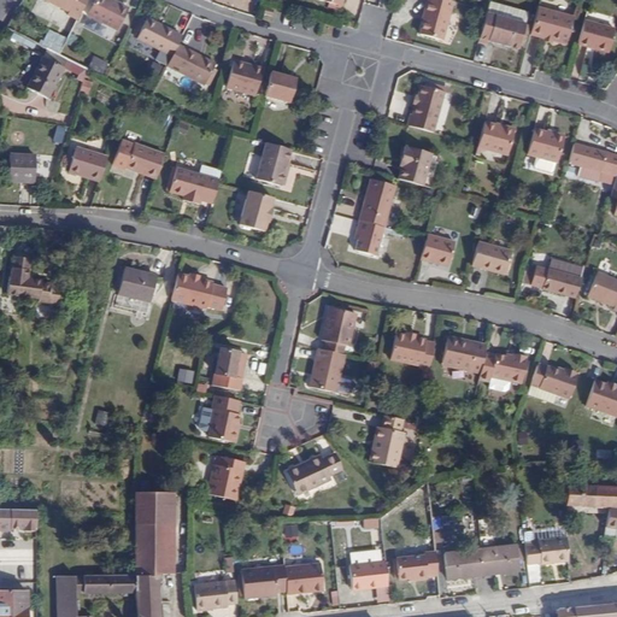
[(46,0),(68,12),(66,15),(77,19),(87,0),(46,0)]
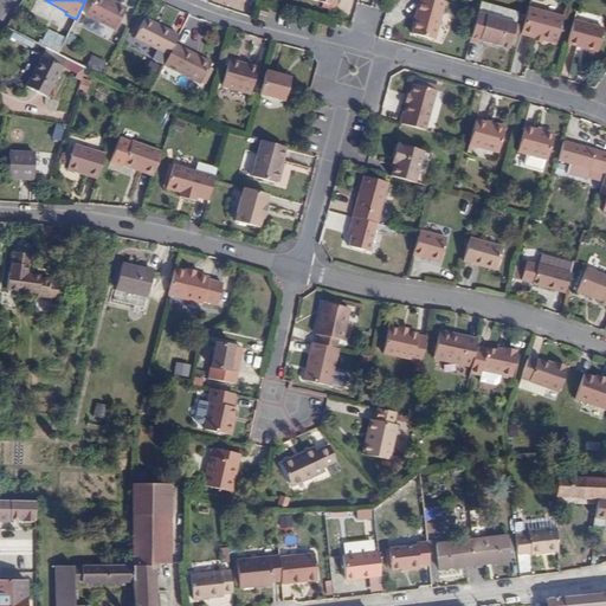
[(92,0),(85,15),(115,30),(124,8),(108,0),(92,0)]
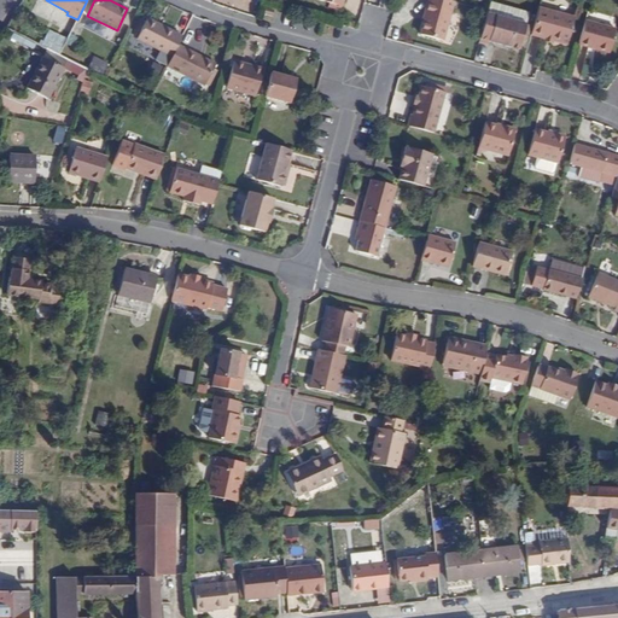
[(441,41),(453,1),(448,0),(426,0),(424,12),(426,15),(420,34),(441,41)]
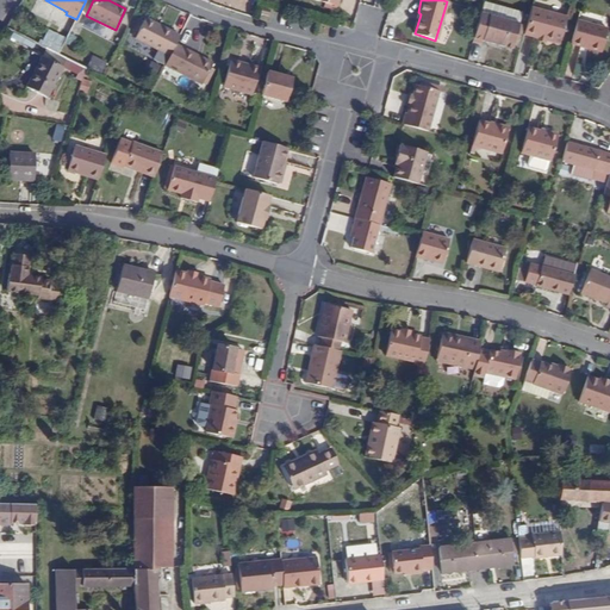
[(481,11),(480,14),(490,17),(511,23),(520,25),(522,17),(483,5),(481,11)]
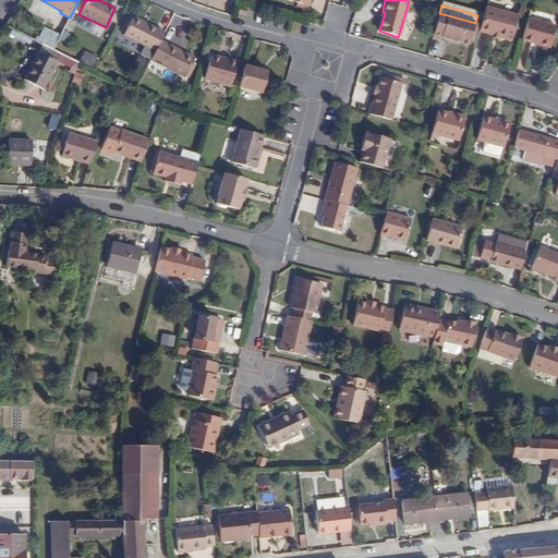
[(518,16),(486,8),(480,33),(490,36),(498,37),(511,41),(518,16)]
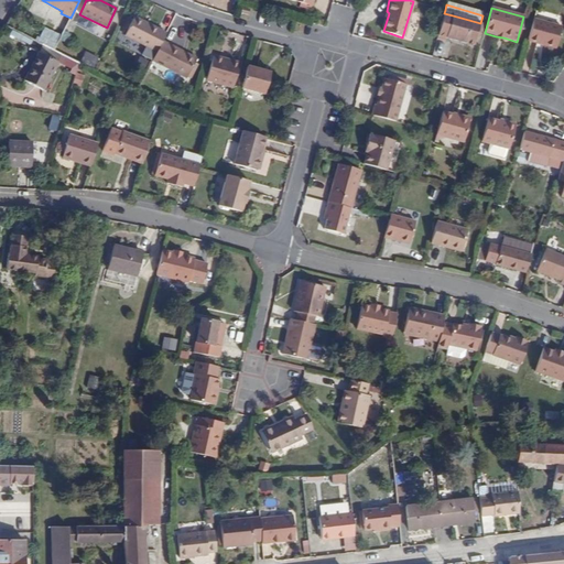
[(444,13),(441,23),(436,39),(445,42),(446,38),(454,40),(474,46),(480,23),(453,15),(444,13)]
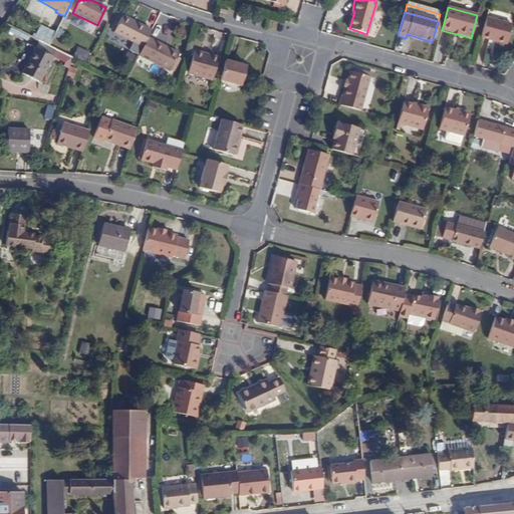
[(152,30),(122,15),(113,32),(143,47),(148,37),(152,30)]
